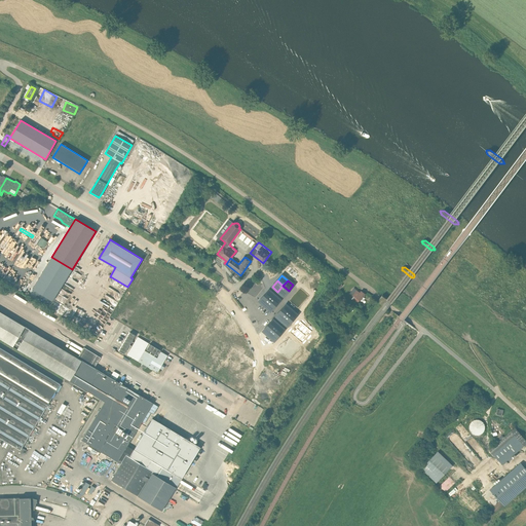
[(29,283),(23,291),(30,296),(36,287),(29,283)]
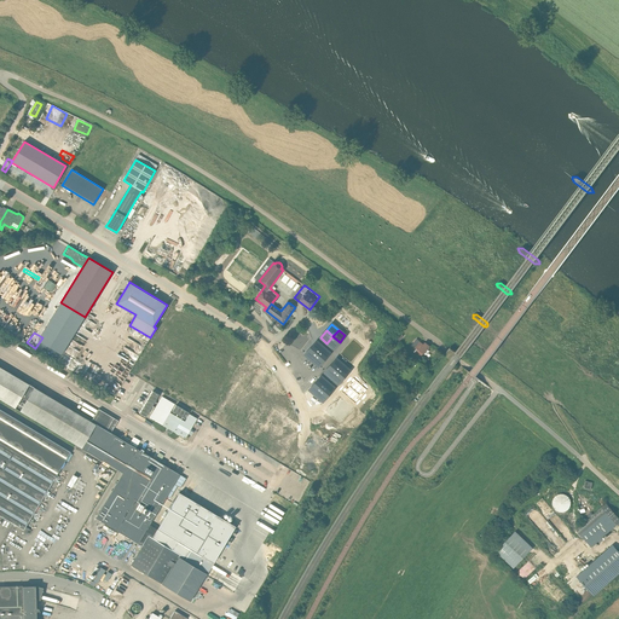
[(333,336),(327,343),(334,348),(340,342),(333,336)]
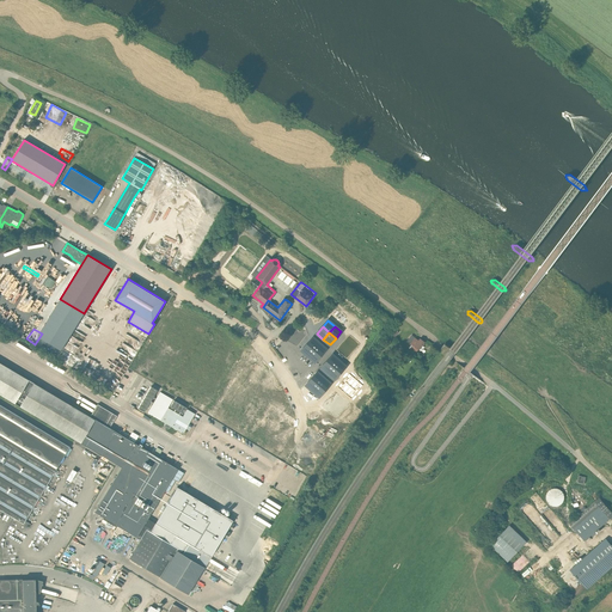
[(312,337),(307,344),(313,350),(319,343),(312,337)]
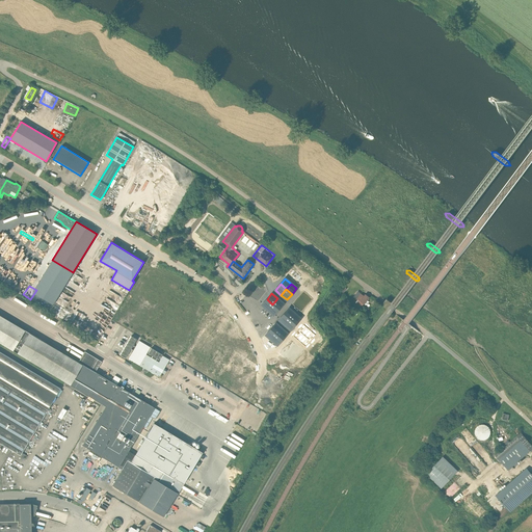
[(354,297),(352,300),(361,307),(364,303),(365,303),(367,300),(368,300),(369,299),(368,298),(369,297),(365,295),(364,296),(361,294),(360,295),(357,293),(353,297),(354,297)]
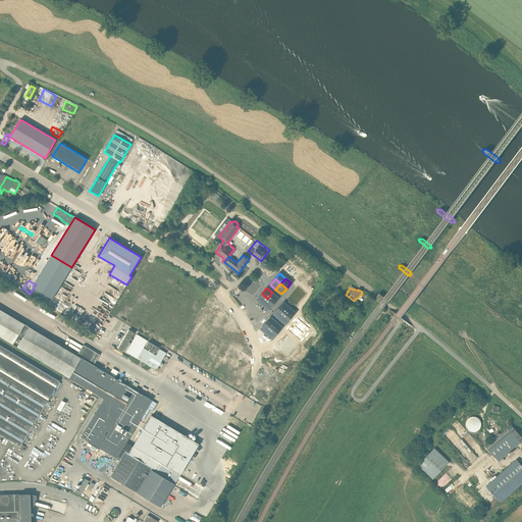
[(41,301),(46,303),(50,292),(45,290),(41,301)]
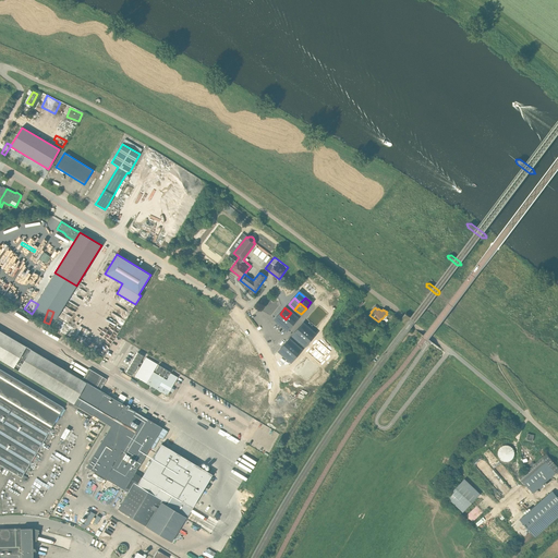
[(291,313),(286,319),(292,325),(298,318),(291,313)]
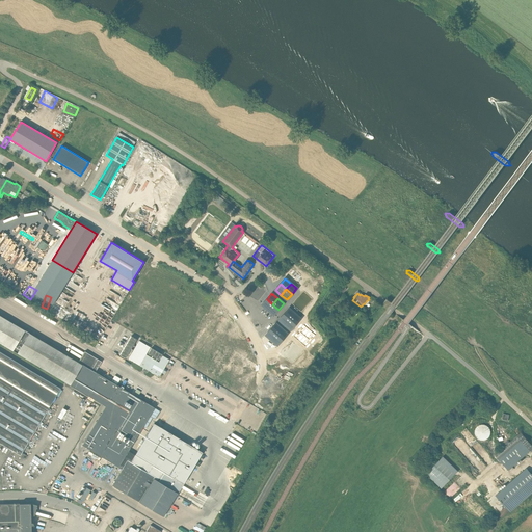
[(267,299),(262,304),(268,310),(272,304),(267,299)]
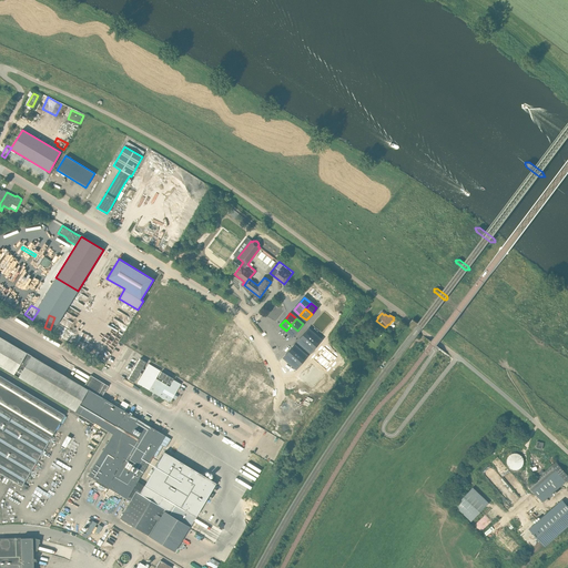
[(291,325),(286,331),(292,336),(297,331),(291,325)]
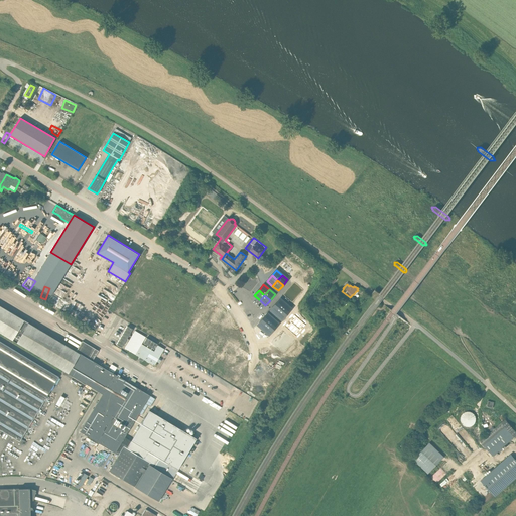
[(280,299),(275,304),(281,309),(285,304),(280,299)]
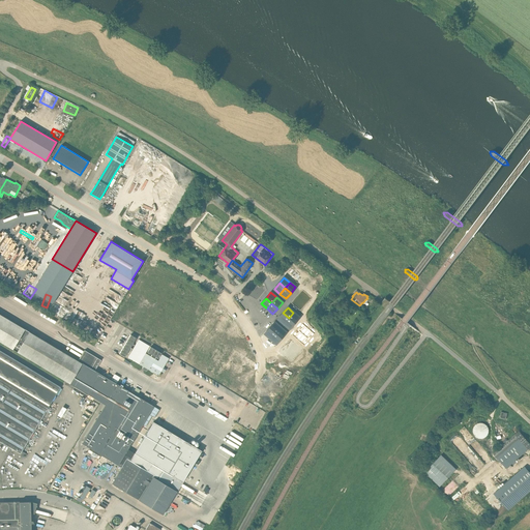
[(283,313),(277,319),(284,323),(289,318),(283,313)]
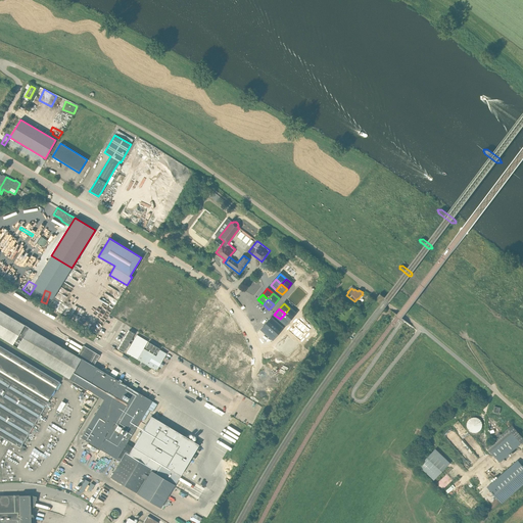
[(289,308),(285,314),(290,319),(295,313),(289,308)]
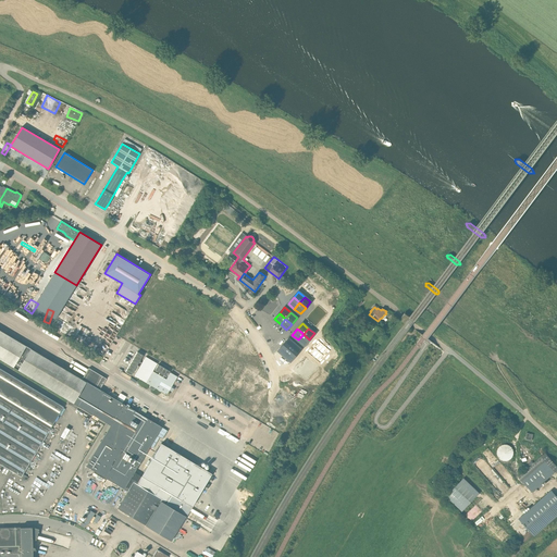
[(0,330),(0,359),(111,426),(87,467),(124,489),(135,472),(150,446),(153,448),(160,437),(162,438),(168,430),(100,390),(107,379),(89,368),(83,379),(0,330)]
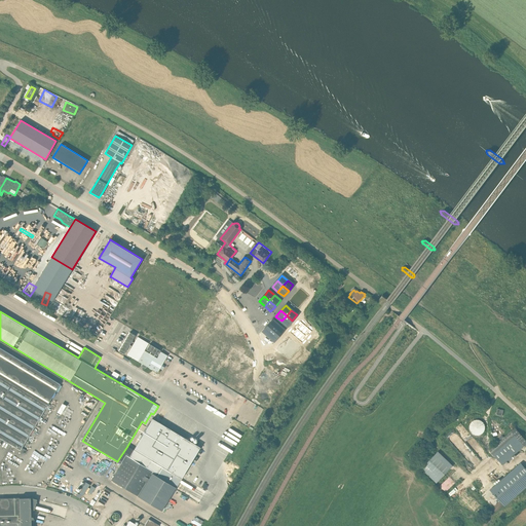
[(287,315),(282,321),(288,326),(292,321),(287,315)]
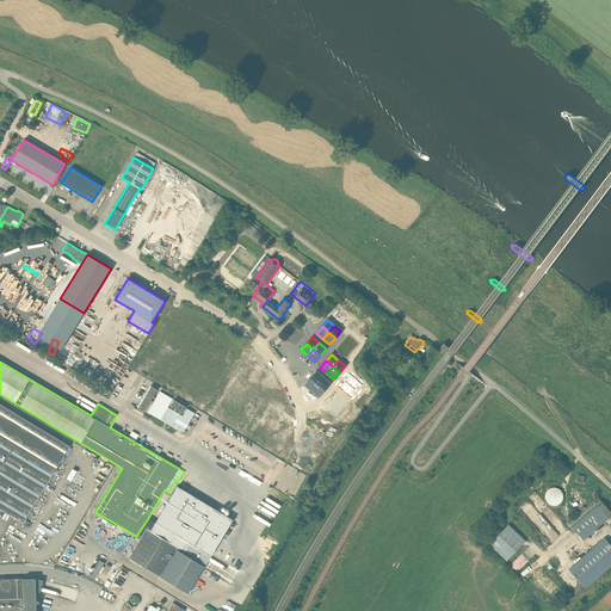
[(316,371),(310,378),(318,384),(323,377),(316,371)]
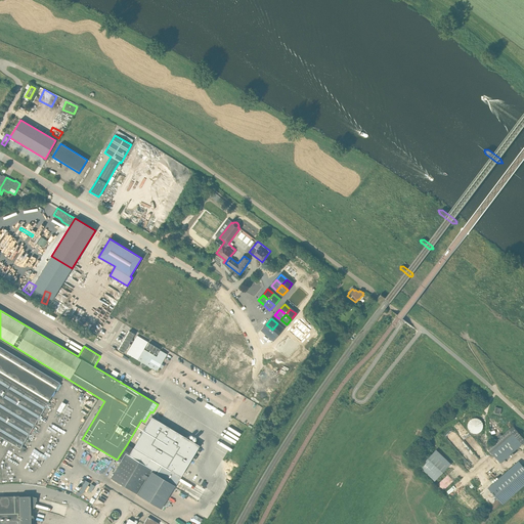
[(299,320),(294,325),(300,331),(305,325),(299,320)]
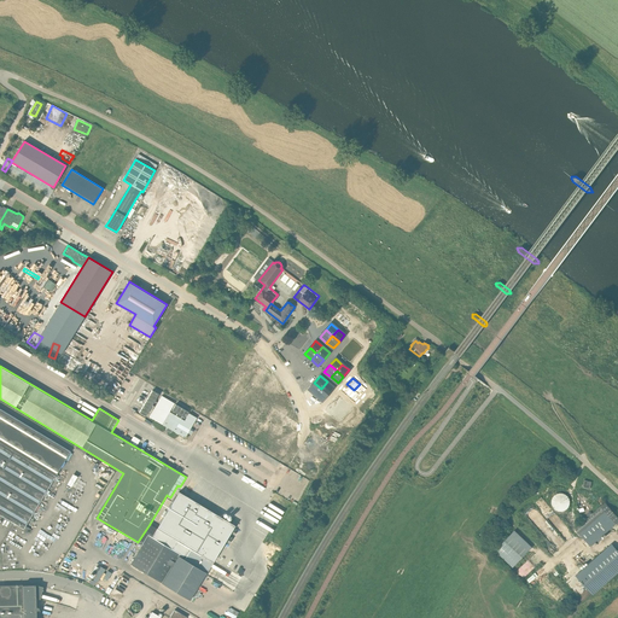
[(327,382),(321,389),(328,395),(333,388),(327,382)]
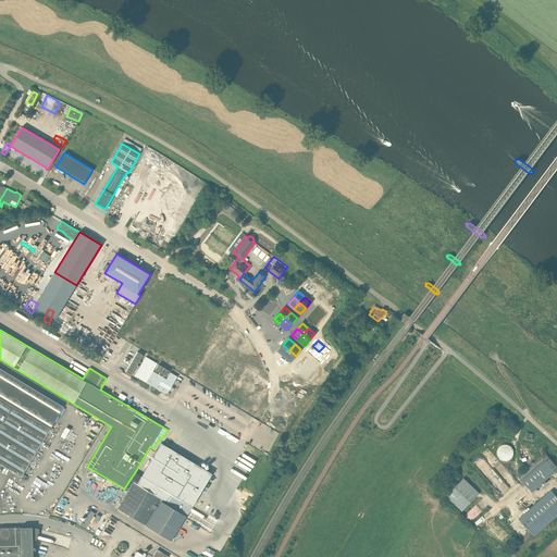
[(283,345),(279,350),(284,356),(289,350),(283,345)]
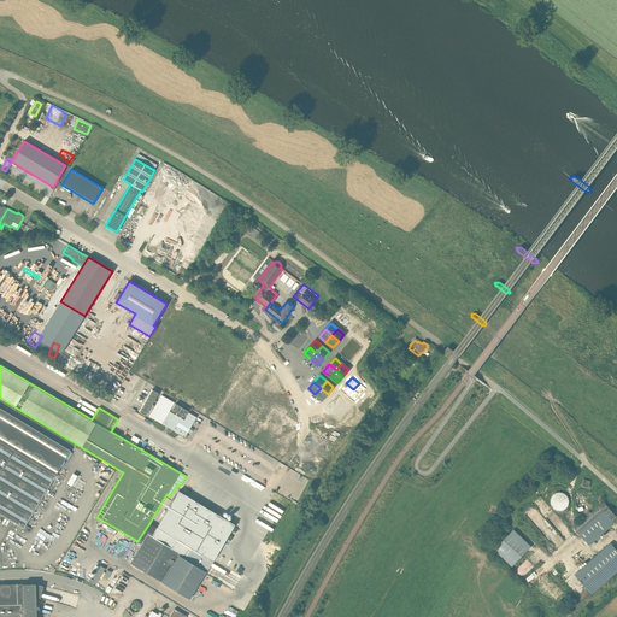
[(346,383),(341,391),(347,397),(353,389),(346,383)]
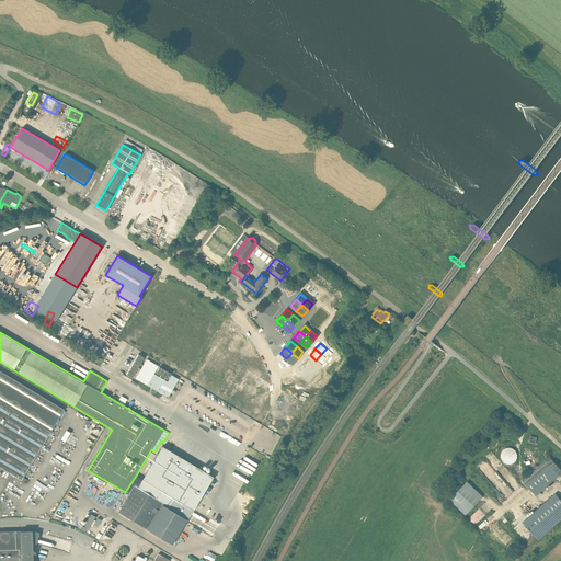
[(327,348),(321,354),(328,359),(332,353),(327,348)]
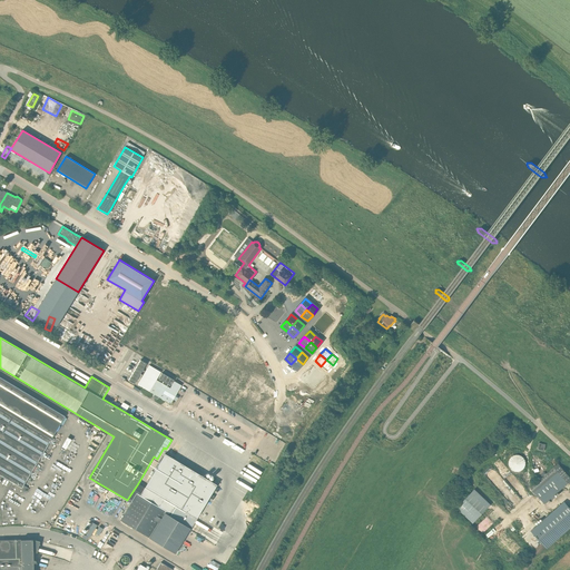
[(296,359),(291,364),(297,370),(303,364),(296,359)]
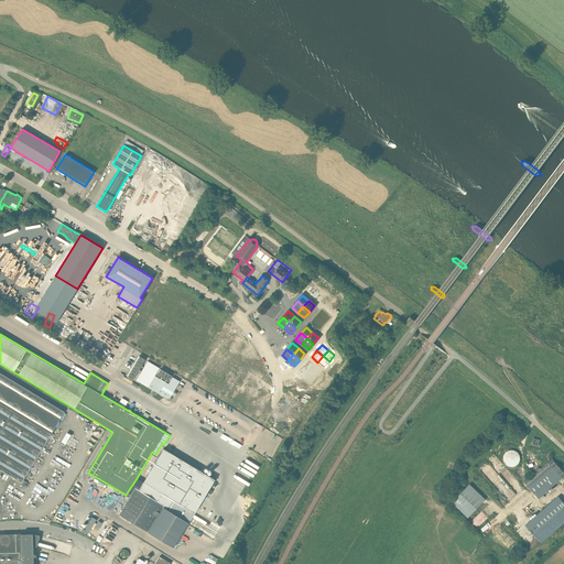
[(128,376),(127,377),(133,380),(133,379),(136,376),(137,376),(140,370),(142,371),(138,378),(137,380),(137,381),(138,381),(147,387),(152,390),(151,392),(155,394),(158,392),(158,393),(169,400),(172,396),(173,397),(175,396),(176,393),(174,392),(173,392),(180,381),(173,377),(169,383),(164,381),(165,380),(169,381),(172,376),(160,369),(156,375),(162,378),(161,379),(154,376),(160,368),(148,361),(144,368),(141,366),(144,359),(139,356),(128,376)]
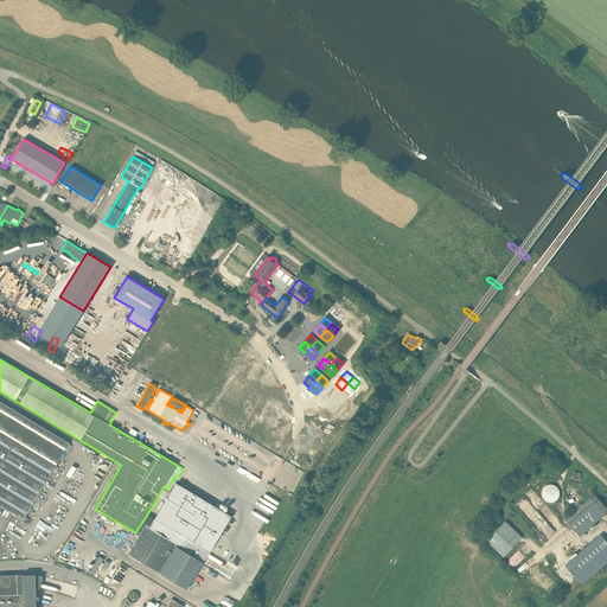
[(347,383),(342,390),(349,395),(355,389),(347,383)]
